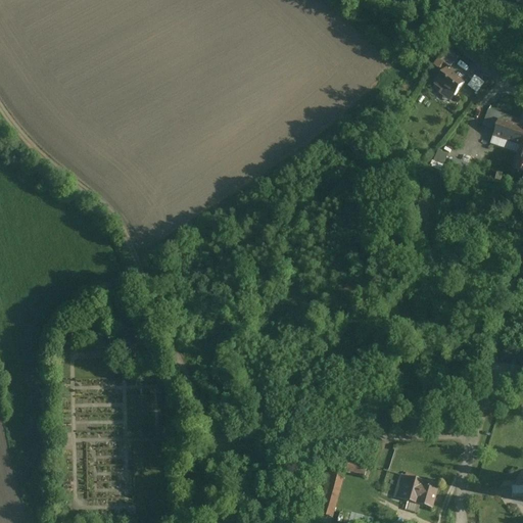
[(440,60),(449,67),(458,58),(448,51),(440,60)]
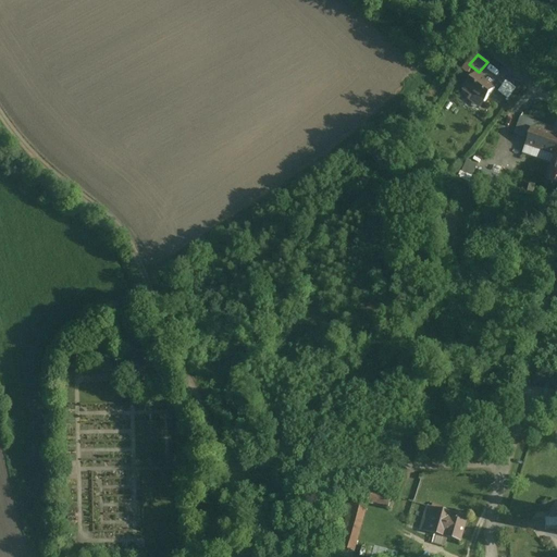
[(495,89),(474,74),(462,90),(470,97),(472,94),(484,103),(495,89)]
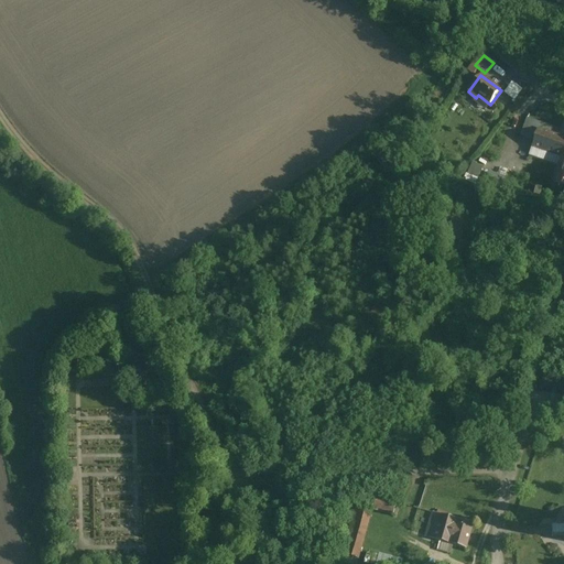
[(522,136),(534,141),(539,130),(561,137),(563,131),(528,120),(522,136)]
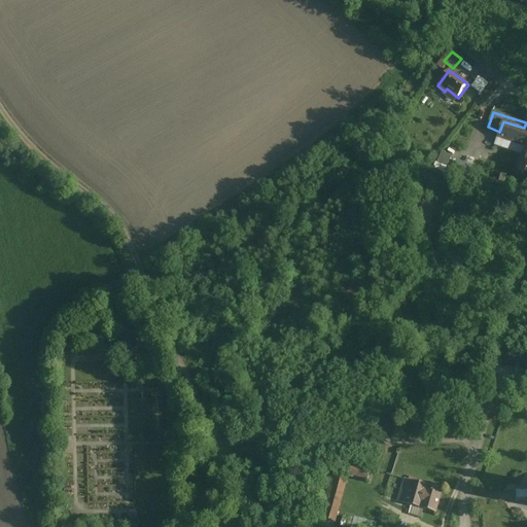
[(525,148),(526,141),(526,129),(524,128),(503,121),(499,132),(497,138),(525,148)]
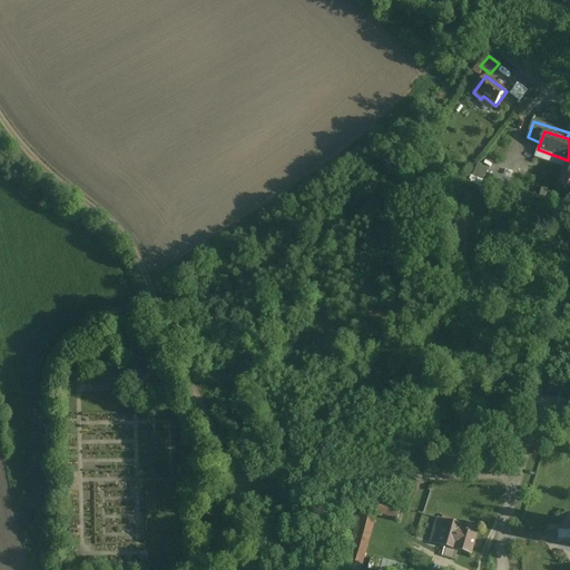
[(569,153),(568,160),(559,186),(569,189),(569,153)]
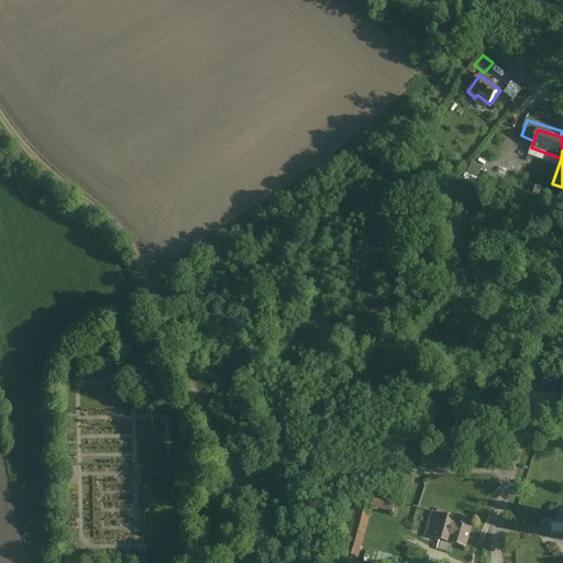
[(467,179),(477,184),(484,167),(474,163),(467,179)]
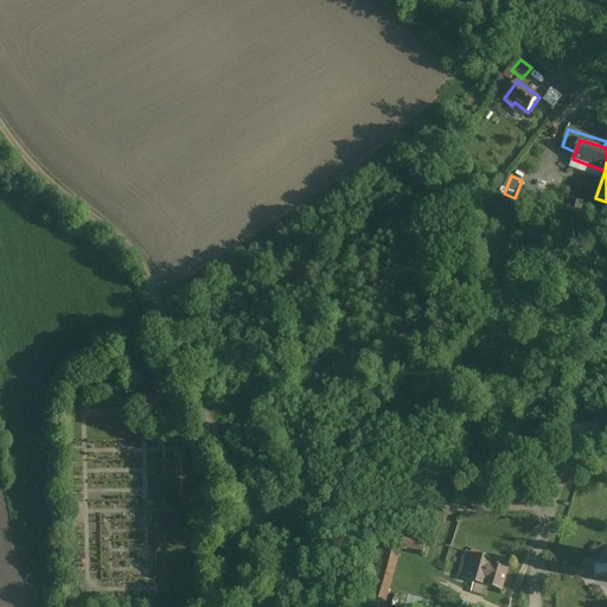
[(427,541),(403,535),(401,547),(423,553),(427,541)]
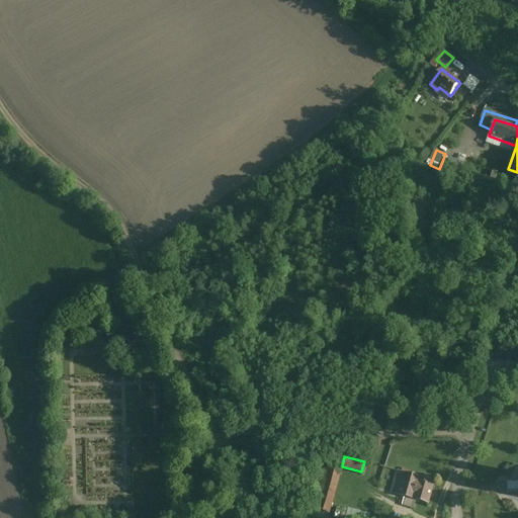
[(340,472),(326,468),(315,510),(329,514),(340,472)]
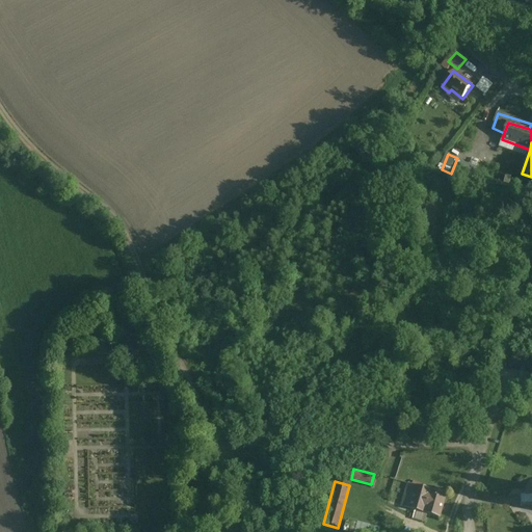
[(446,495),(407,484),(401,507),(440,517),(446,495)]
